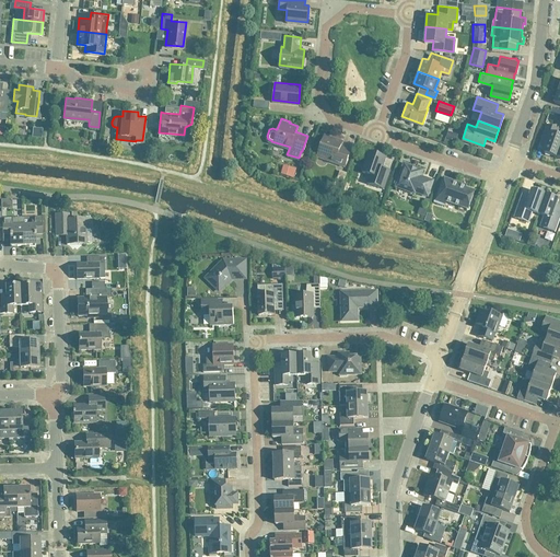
[(557,154),(559,144),(559,132),(556,132),(558,126),(547,123),(540,140),(547,142),(544,150),(557,154)]
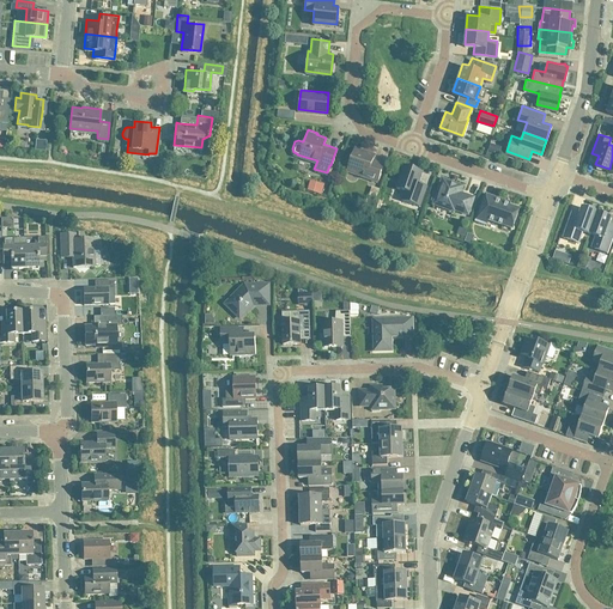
[(36,138),(35,147),(46,147),(47,139),(36,138)]
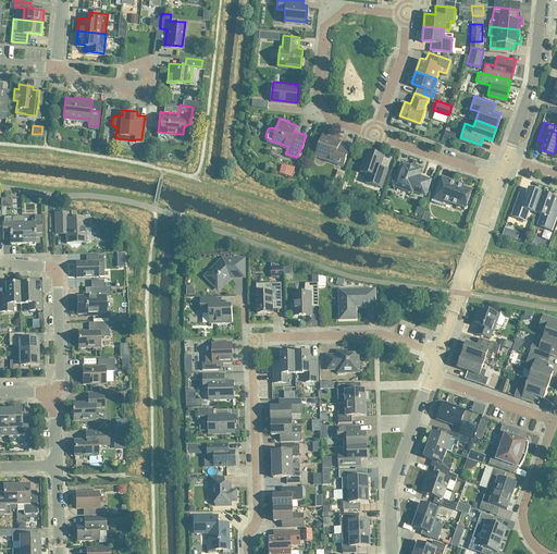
[(317,139),(314,145),(316,147),(317,147),(314,154),(343,163),(348,147),(338,144),(341,138),(322,132),(321,138),(319,137),(317,139)]
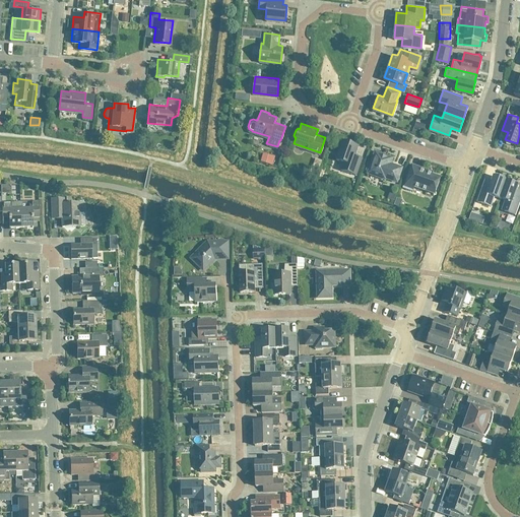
[(355,173),(362,155),(354,153),(359,143),(343,138),(336,157),(343,160),(340,168),(355,173)]
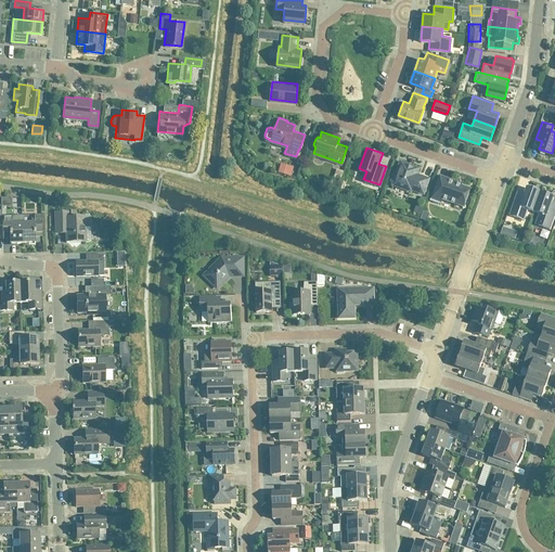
[(394,171),(391,179),(392,180),(391,182),(411,189),(411,188),(424,192),(429,177),(416,172),(418,166),(400,159),(396,172),(394,171)]
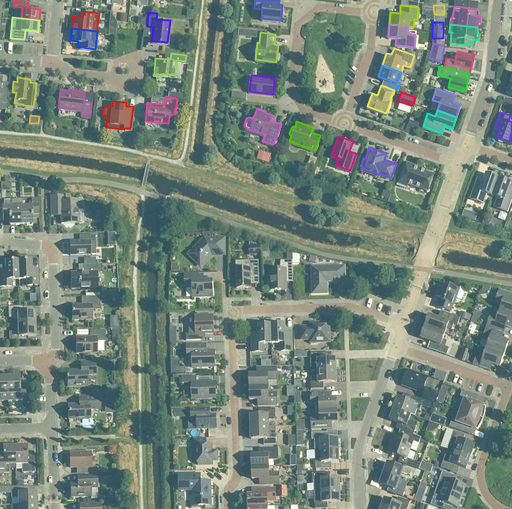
[(268,160),(270,152),(259,148),(256,156),(268,160)]
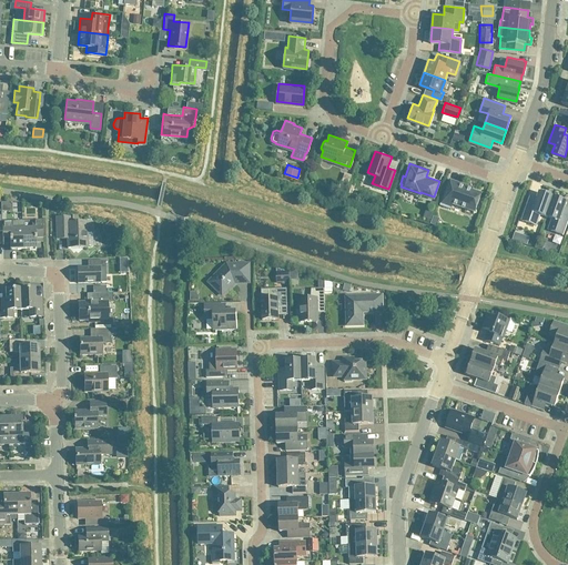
[(464,185),(465,183),(449,178),(440,203),(450,207),(452,201),(475,209),(480,191),(464,185)]
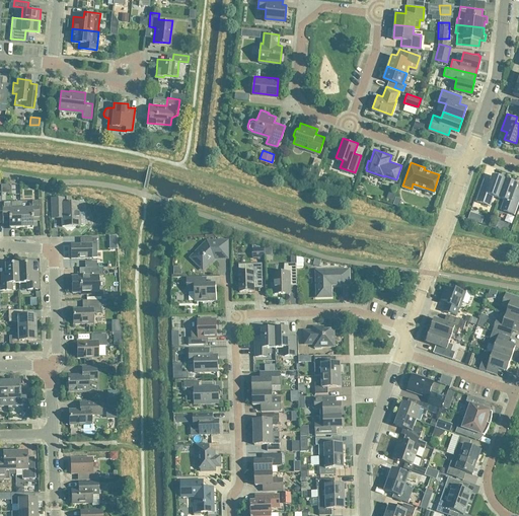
[(499,196),(505,177),(493,173),(491,179),(485,177),(476,199),(490,204),(493,194),(499,196)]
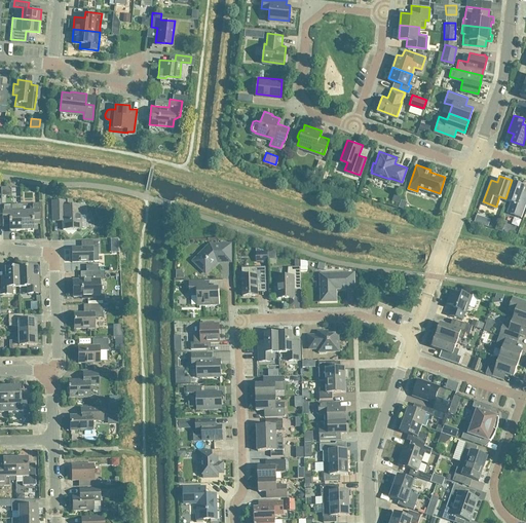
[(512,180),(505,198),(511,200),(508,211),(521,215),(525,200),(525,192),(522,191),(524,184),(512,180)]
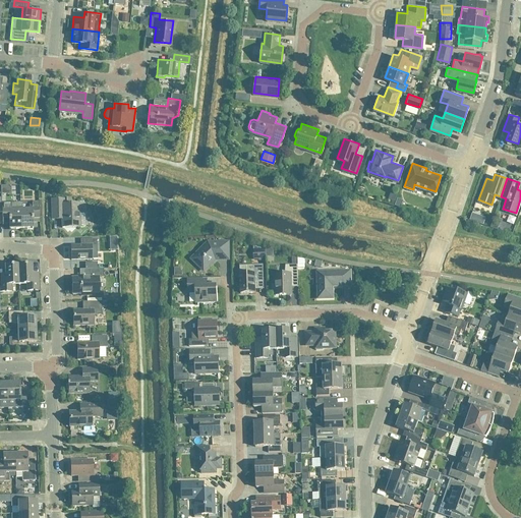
[(83,211),(79,211),(79,200),(64,202),(64,196),(51,196),(52,217),(62,217),(62,225),(80,224),(83,224),(85,223),(84,213),(83,211)]
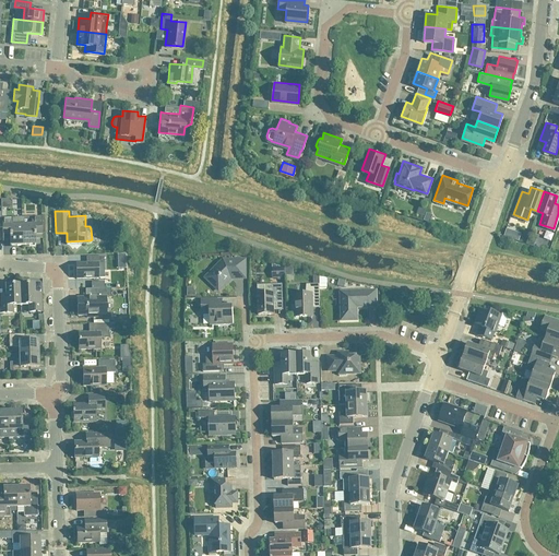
[(21,214),(1,215),(2,225),(2,231),(2,234),(9,234),(10,243),(22,243),(21,214)]
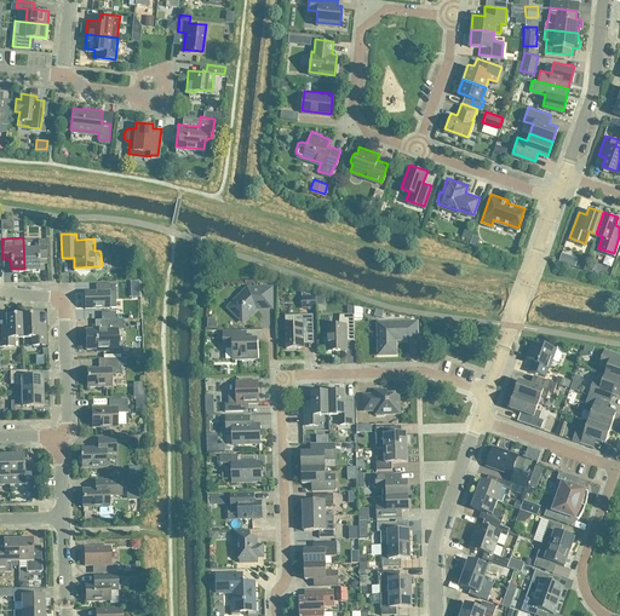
[(46,237),(23,237),(24,269),(39,269),(39,258),(46,258),(46,254),(46,237)]
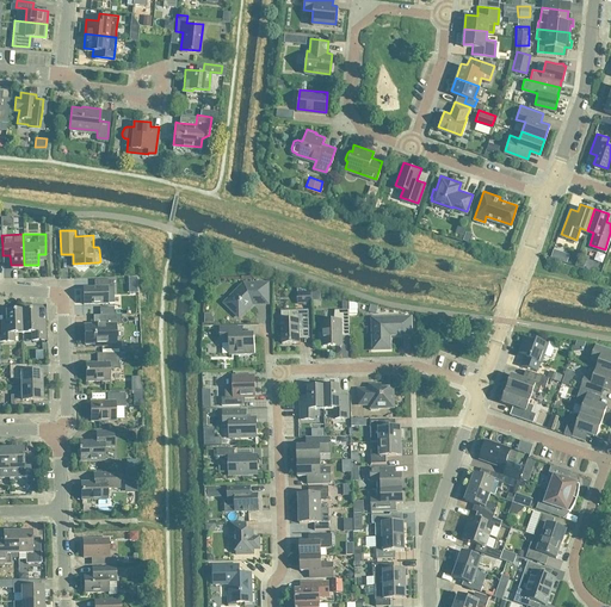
[(98,285),(82,285),(84,301),(107,301),(113,301),(113,291),(113,277),(98,277),(98,285)]
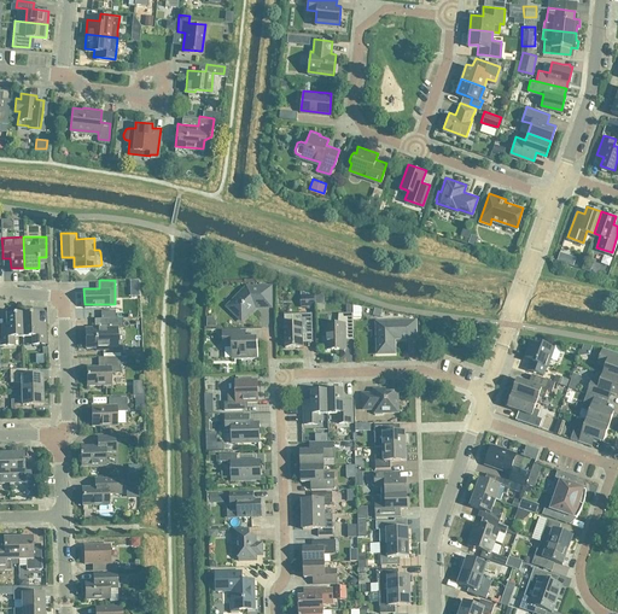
[(257,302),(269,300),(269,304),(270,304),(270,284),(246,285),(227,304),(242,317),(257,302)]
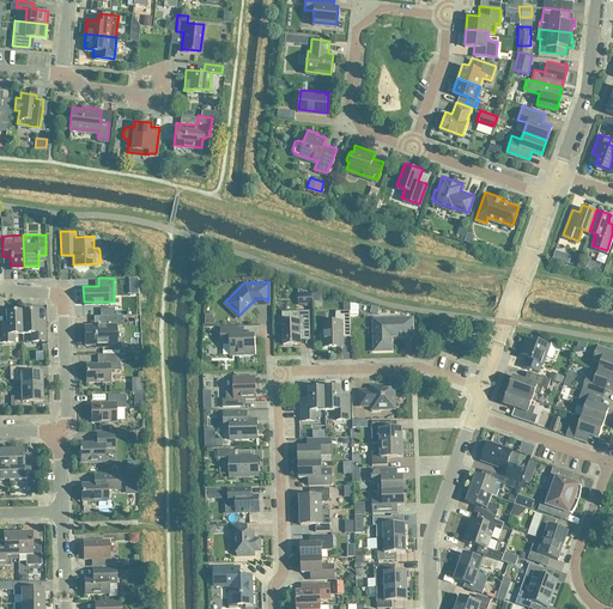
[(22,309),(23,332),(31,330),(31,339),(47,338),(46,318),(37,318),(37,308),(22,309)]
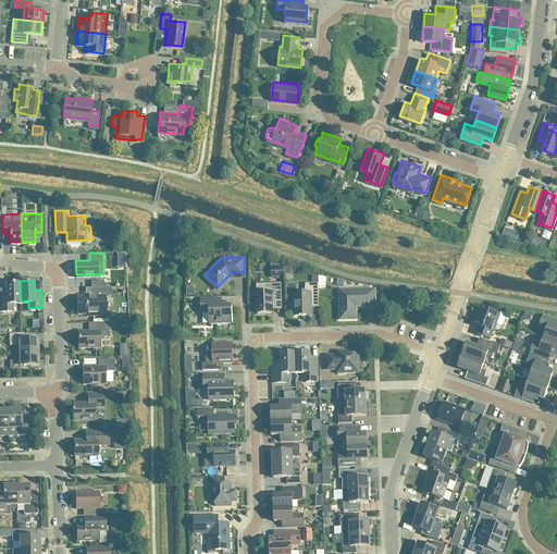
[(281,280),(263,281),(256,281),(256,290),(257,311),(272,310),(272,298),(282,297),(281,280)]
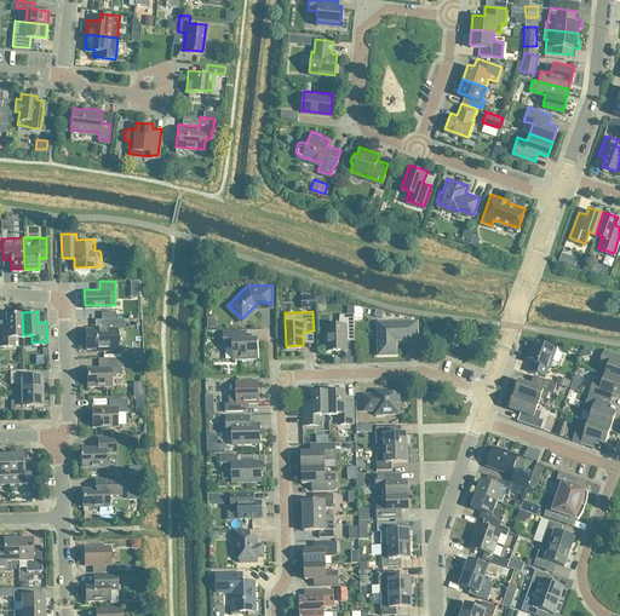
[(327,349),(346,347),(345,329),(355,329),(354,311),(339,312),(338,322),(327,322),(327,349)]
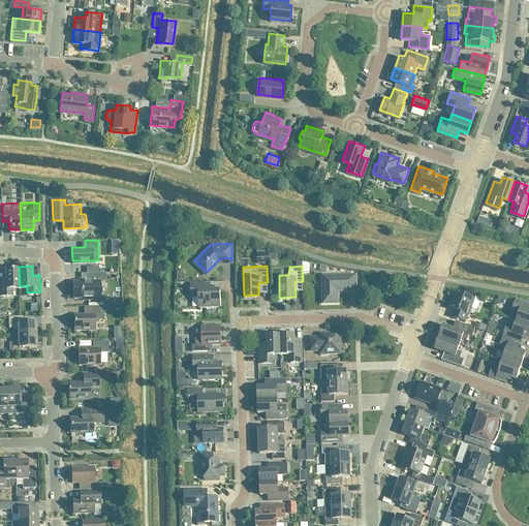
[(5,276),(0,276),(0,292),(11,292),(11,286),(20,286),(19,267),(5,267),(5,276)]
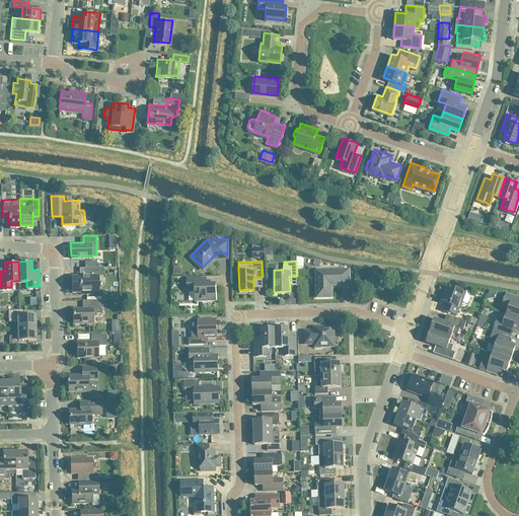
[(98,291),(98,286),(98,274),(102,274),(102,265),(84,266),(85,274),(71,274),(72,290),(80,290),(80,292),(98,291)]
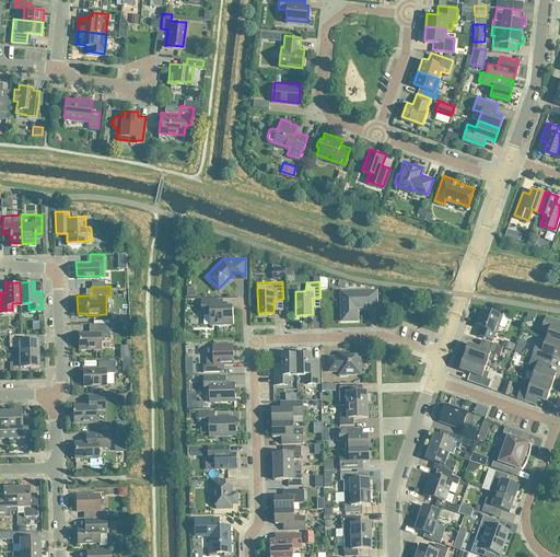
[(357,304),(376,303),(375,289),(341,290),(342,317),(357,317),(357,304)]
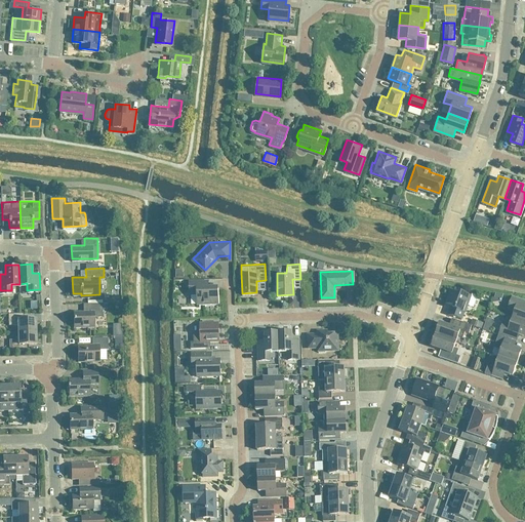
[(197,303),(217,302),(217,285),(204,285),(204,279),(189,279),(190,292),(197,292),(197,303)]
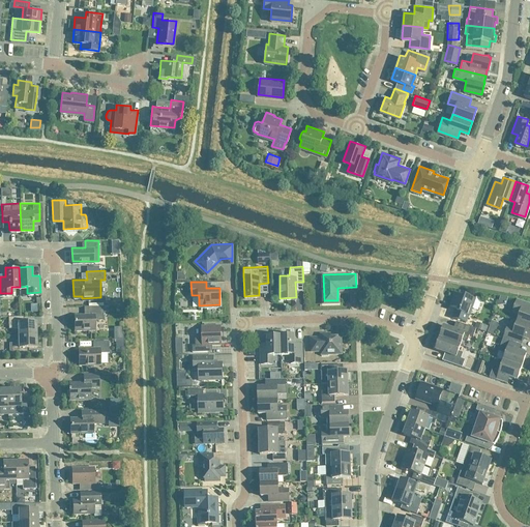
[(454,292),(450,303),(458,306),(457,310),(454,309),(451,315),(466,320),(468,313),(469,314),(475,296),(463,292),(463,294),(454,292)]
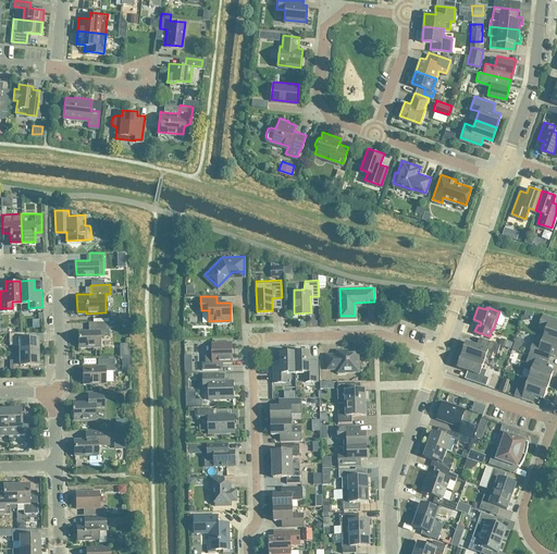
[(556,316),(543,311),(537,325),(545,329),(543,335),(556,340),(556,316)]
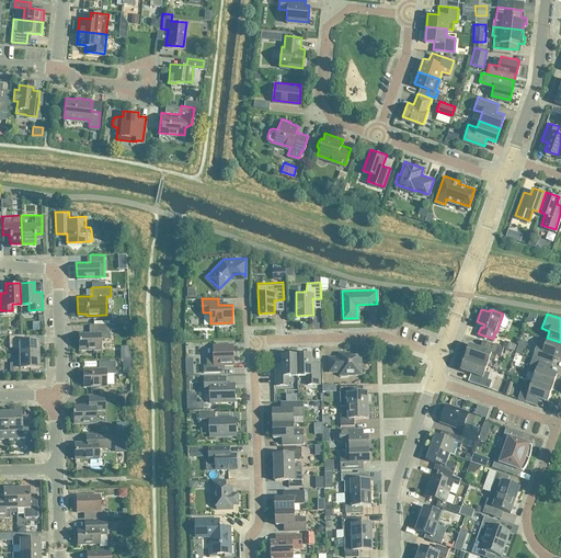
[(110,337),(110,331),(109,321),(92,322),(92,331),(78,331),(79,348),(101,348),(100,336),(104,336),(104,337),(110,337)]
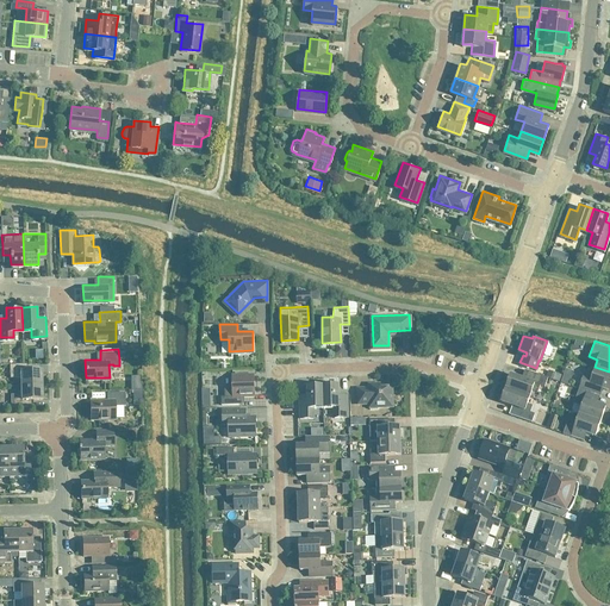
[(22,383),(42,382),(41,368),(26,368),(26,361),(10,362),(10,375),(22,374),(22,383)]
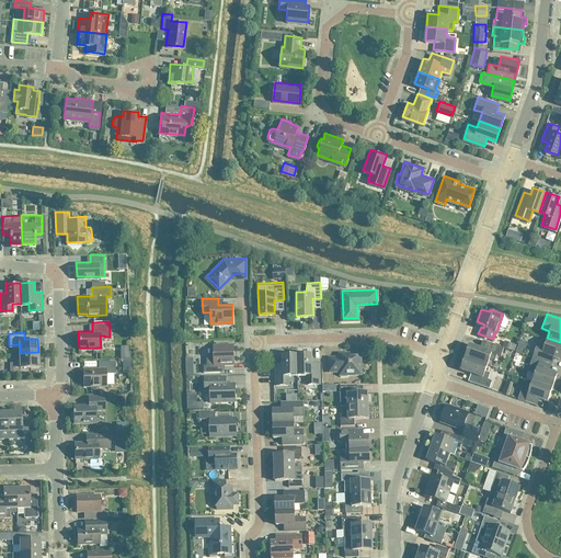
[(537,341),(533,355),(547,361),(551,362),(554,355),(560,356),(560,342),(547,338),(545,344),(537,341)]
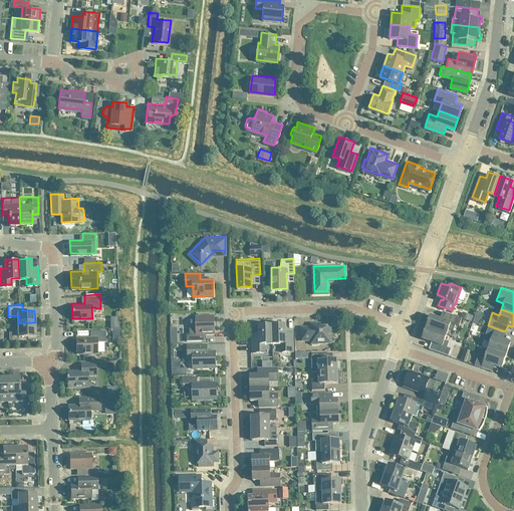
[(430,313),(426,325),(446,332),(448,326),(453,328),(455,322),(459,324),(461,316),(445,310),(442,318),(440,317),(430,313)]
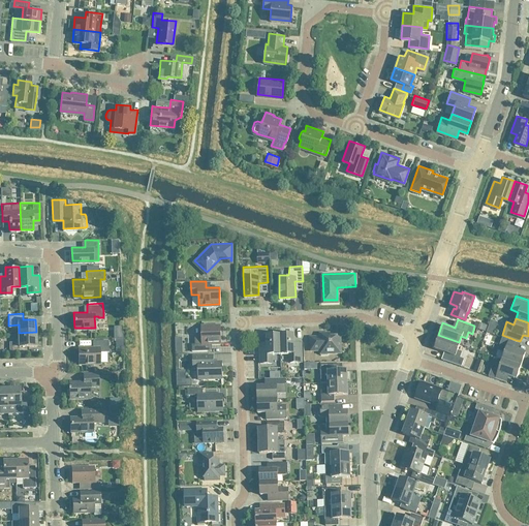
[(207,348),(206,342),(220,341),(220,322),(201,323),(201,335),(194,335),(194,342),(191,342),(192,349),(207,348)]
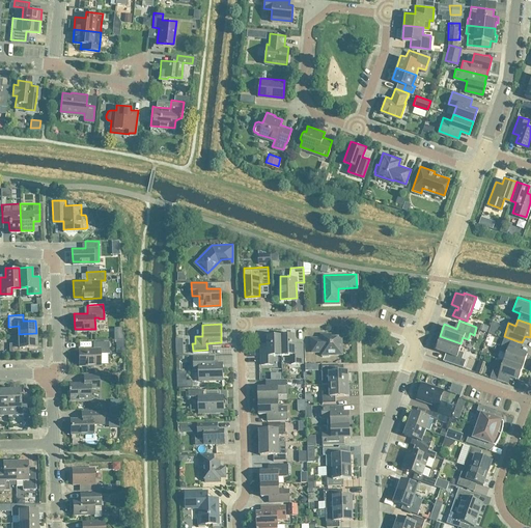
[(322,336),(311,336),(311,350),(322,350),(322,354),(329,354),(329,352),(341,352),(341,336),(339,336),(338,333),(331,334),(331,332),(320,333),(322,336)]
